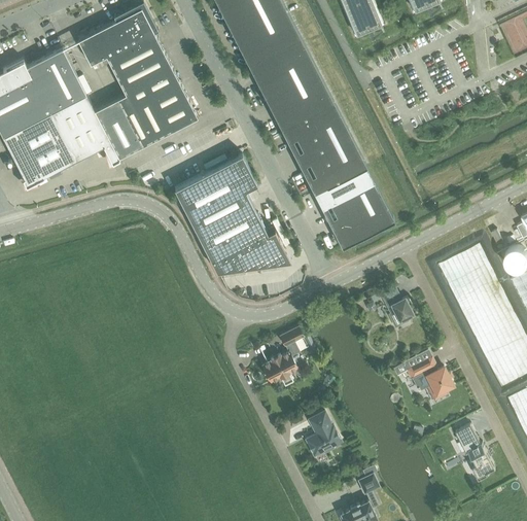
[(213,0),(246,64),(299,37),(279,0),(213,0)]
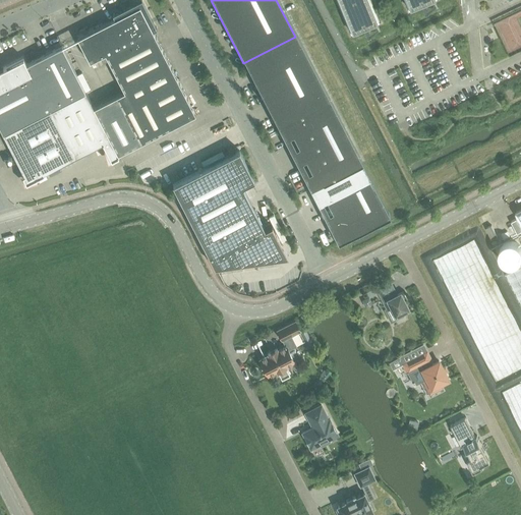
[(324,0),(325,1),(327,0),(336,0),(352,39),(357,37),(363,35),(364,34),(365,34),(366,33),(378,29),(370,9),(365,0),(403,0),(405,2),(410,15),(421,11),(422,10),(423,10),(424,9),(436,5),(433,1),(432,0),(324,0)]
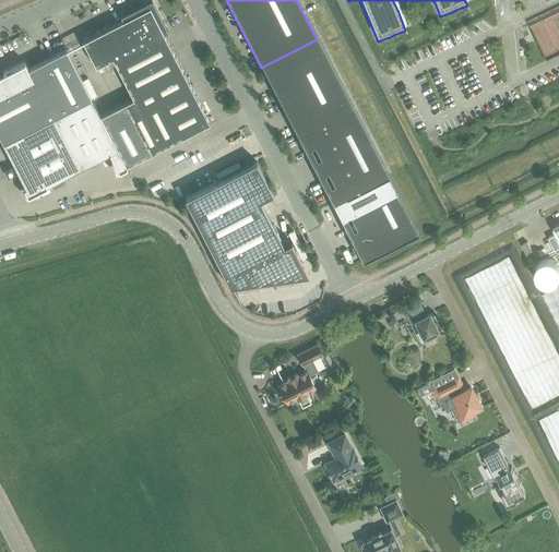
[(133,104),(100,120),(99,121),(126,171),(126,170),(210,128),(164,38),(168,36),(167,35),(166,35),(152,6),(122,21),(120,21),(122,25),(83,46),(96,72),(113,63),(133,104)]
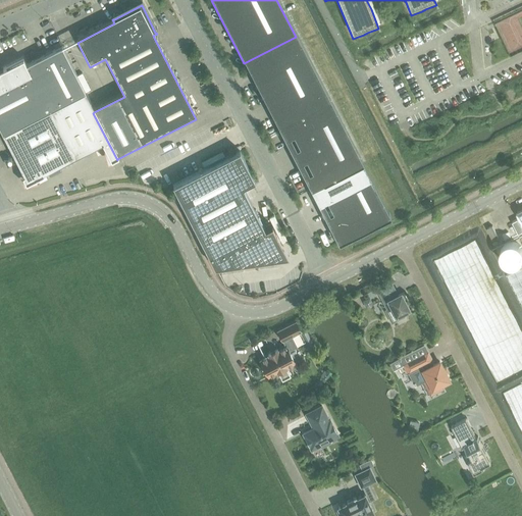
[(244,63),(278,130),(329,103),(296,37),(244,63)]
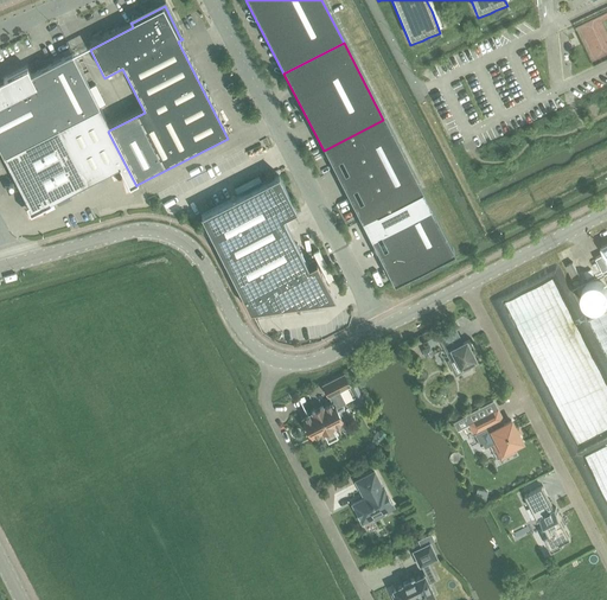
[(0,154),(4,163),(100,113),(71,59),(31,81),(26,74),(0,87),(0,154)]
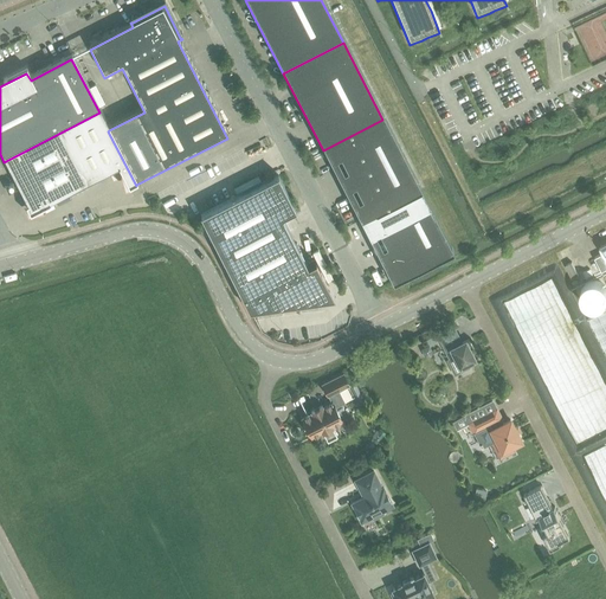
[(90,94),(100,113),(105,109),(96,91),(90,94)]
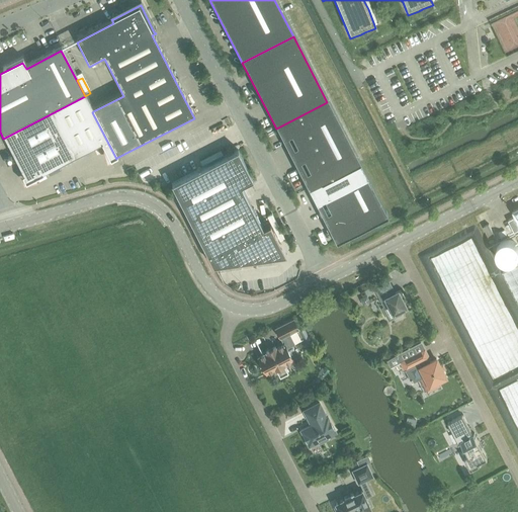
[(85,96),(3,139),(23,178),(22,179),(23,182),(22,182),(24,188),(37,184),(37,183),(36,184),(36,182),(42,178),(44,178),(42,177),(57,170),(101,147),(104,152),(103,152),(107,166),(112,164),(111,164),(111,163),(117,160),(116,158),(116,159),(92,112),(93,111),(85,96)]
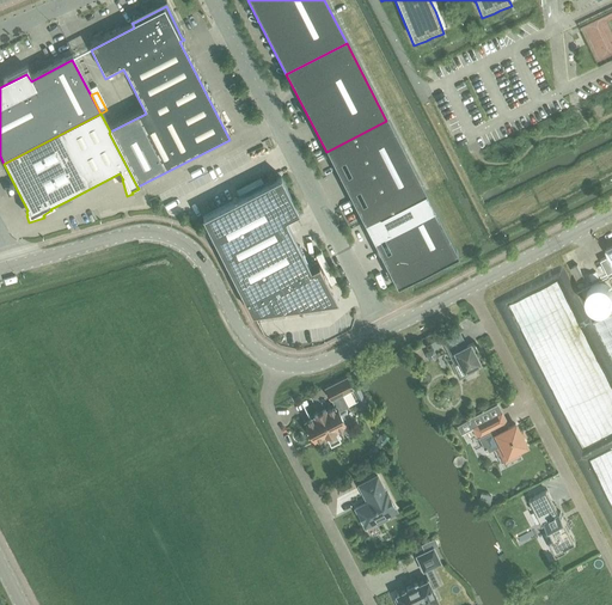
[(326,152),(365,228),(426,197),(386,121),(326,152)]
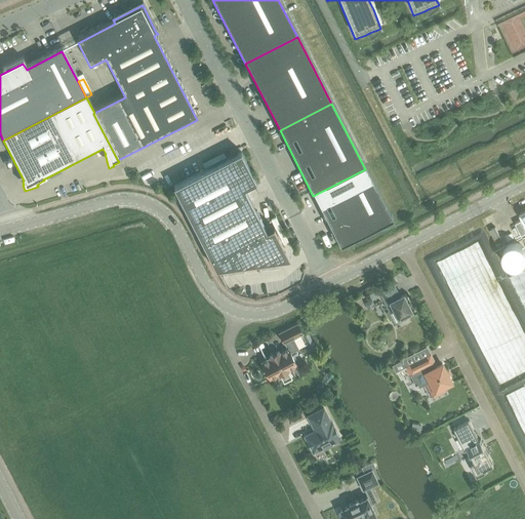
[(173,191),(198,239),(215,274),(289,264),(274,232),(267,235),(245,193),(256,187),(241,156),(173,191)]
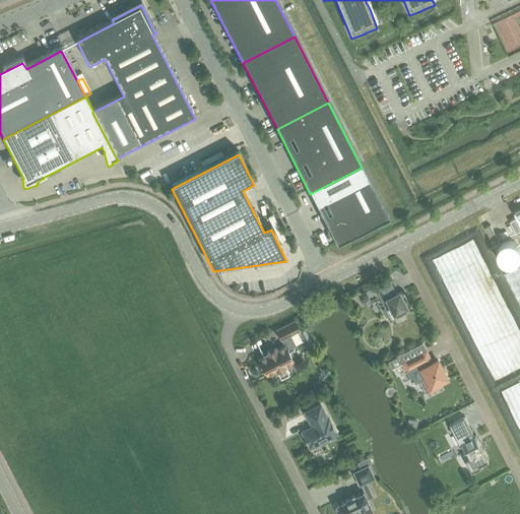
[(387,216),(362,168),(310,194),(337,247),(389,220),(387,216)]
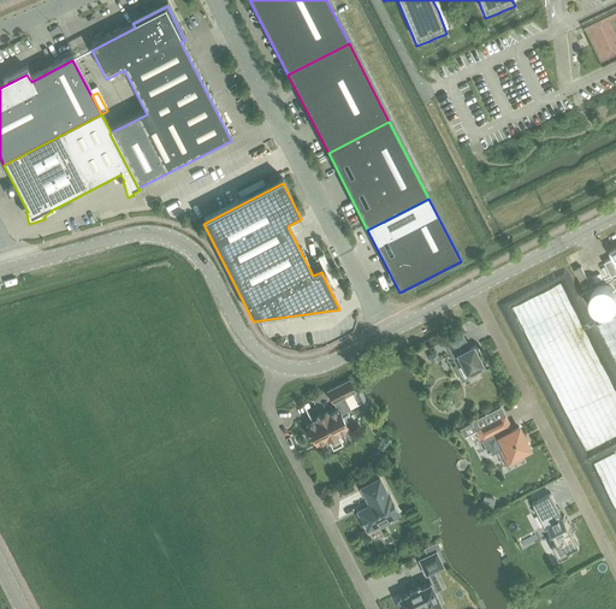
[(615,254),(610,259),(615,270),(615,319),(599,329),(615,361),(615,254)]
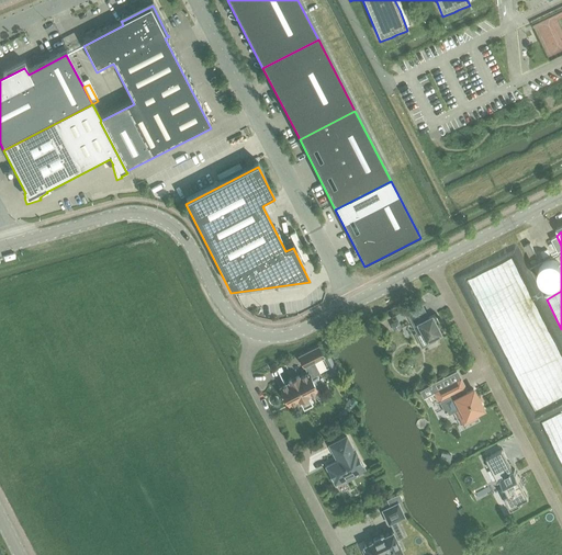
[(561,249),(558,242),(552,246),(559,258),(561,256),(561,249)]
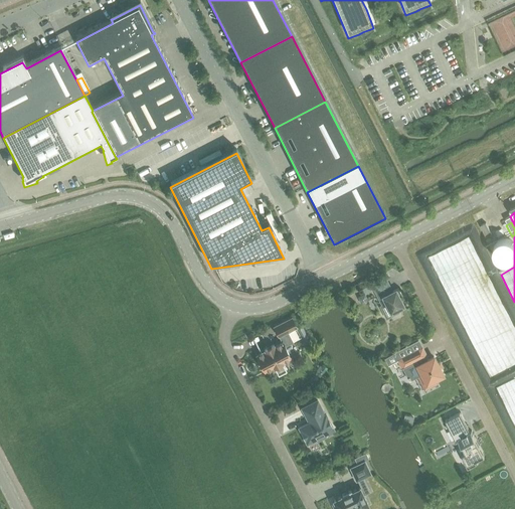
[(492,239),(486,228),(481,231),(487,242),(492,239)]
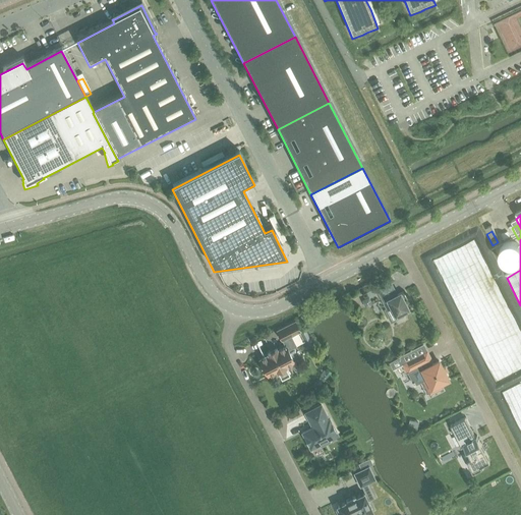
[(520,252),(520,251),(518,249),(516,248),(515,248),(513,247),(511,247),(509,247),(507,248),(505,249),(503,250),(502,252),(501,253),(500,255),(500,258),(500,260),(500,262),(500,264),(501,266),(502,267),(504,269),(505,270),(507,271),(509,271),(511,272),(513,272),(515,271),(517,270),(518,269),(520,268),(520,266),(520,252)]
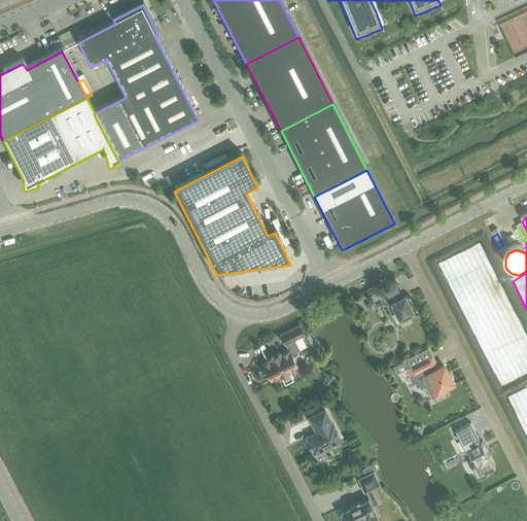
[(387,300),(383,302),(391,318),(389,319),(395,332),(408,324),(407,321),(413,318),(409,309),(411,308),(408,301),(392,308),(387,300)]
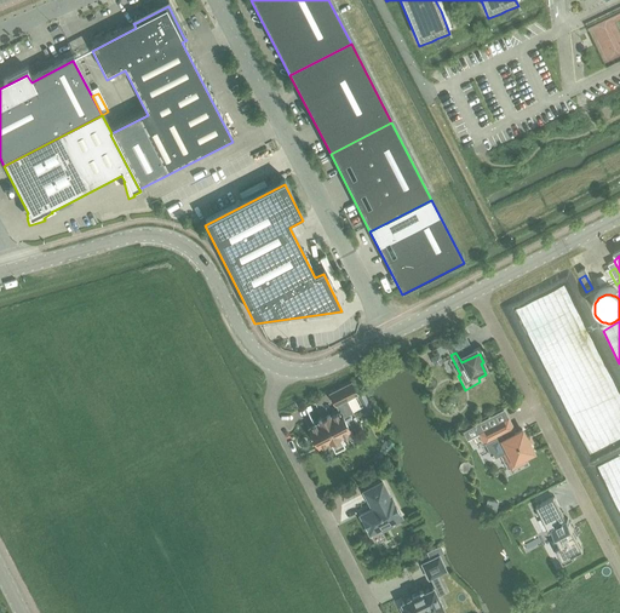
[(440,360),(431,365),(436,373),(445,368),(440,361),(440,360)]
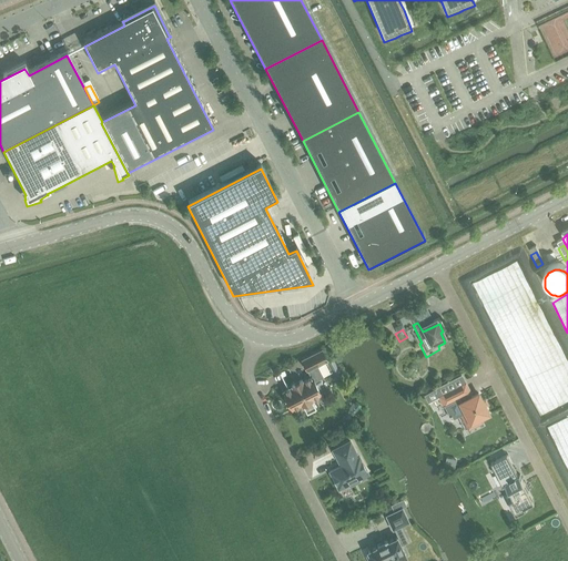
[(316,371),(327,366),(322,356),(302,366),(307,376),(311,383),(302,387),(302,386),(292,391),(292,393),(283,397),(287,407),(286,408),(290,414),(291,412),(292,415),(301,410),(302,411),(303,410),(307,419),(315,415),(311,406),(312,406),(312,405),(321,400),(320,398),(322,397),(318,391),(316,391),(314,387),(323,383),(316,371)]
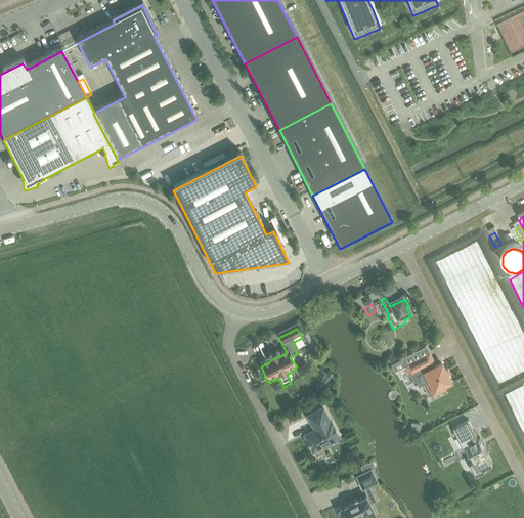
[(307,336),(302,339),(309,353),(308,355),(310,358),(313,359),(317,357),(307,336)]
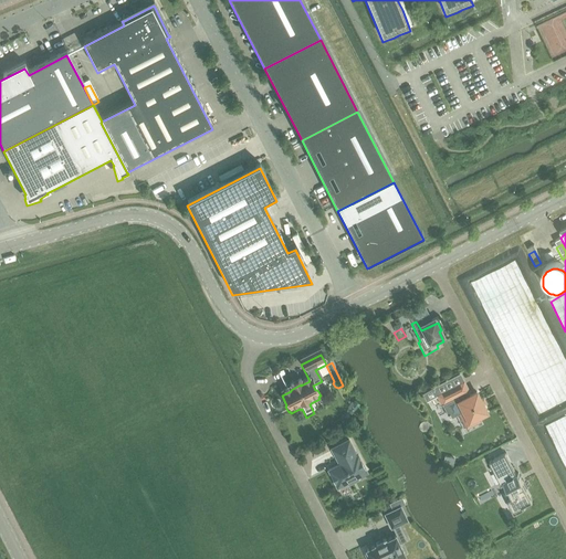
[(448,396),(438,401),(438,402),(450,424),(457,421),(460,419),(467,432),(479,426),(477,422),(486,418),(477,398),(469,401),(467,398),(468,397),(463,388),(448,396)]
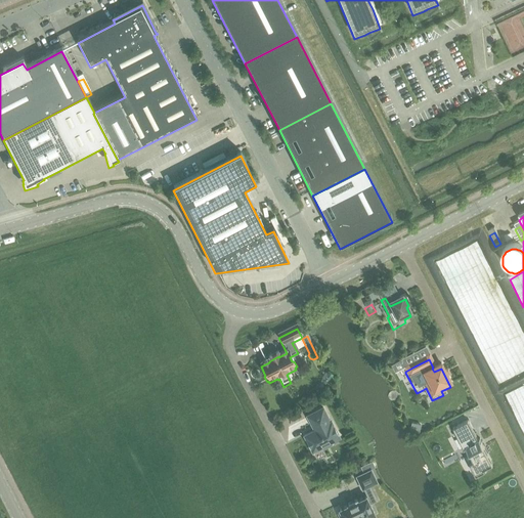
[(325,389),(333,380),(329,376),(326,378),(325,377),(321,382),(322,383),(320,385),(325,389)]
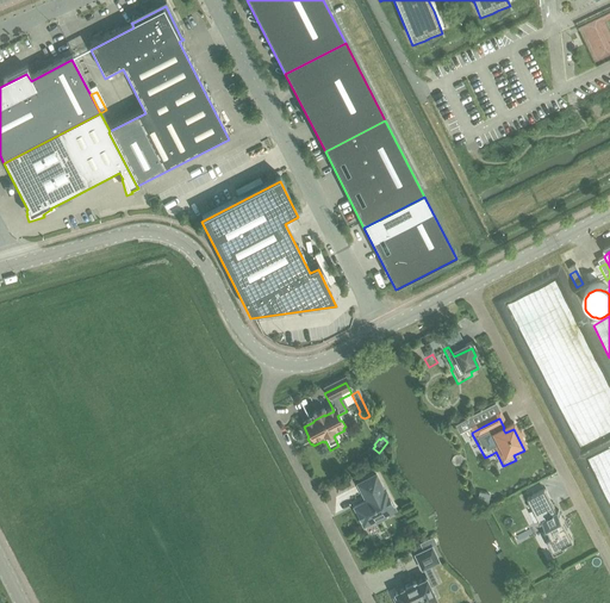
[(366,508),(354,514),(363,532),(375,527),(377,529),(386,524),(385,521),(396,516),(386,497),(385,498),(377,482),(358,491),(366,508)]
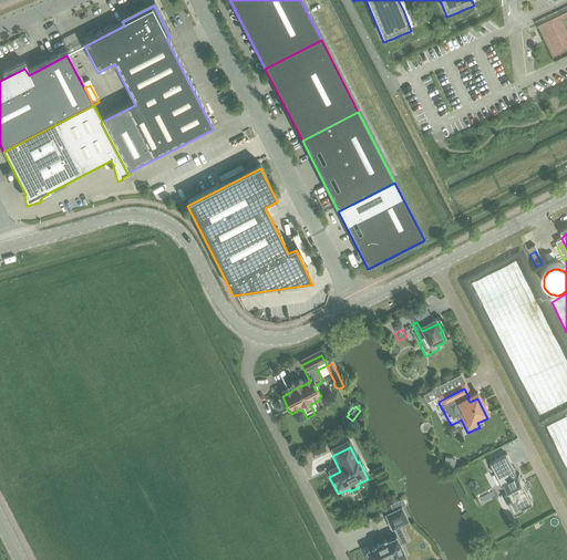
[(534,508),(518,479),(517,480),(506,459),(490,467),(502,489),(504,488),(512,504),(507,506),(515,519),(525,515),(524,512),(534,508)]
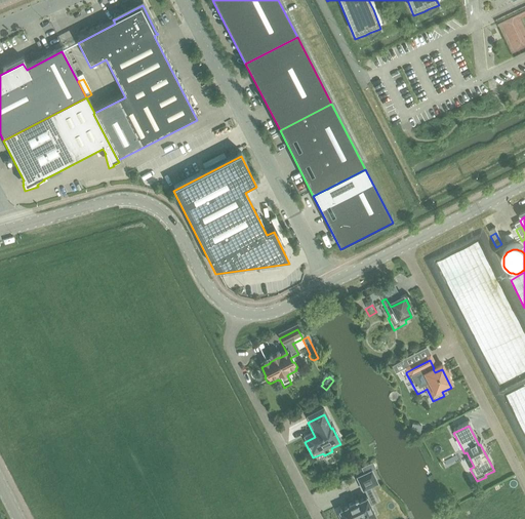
[(413,431),(411,438),(420,440),(421,433),(413,431)]
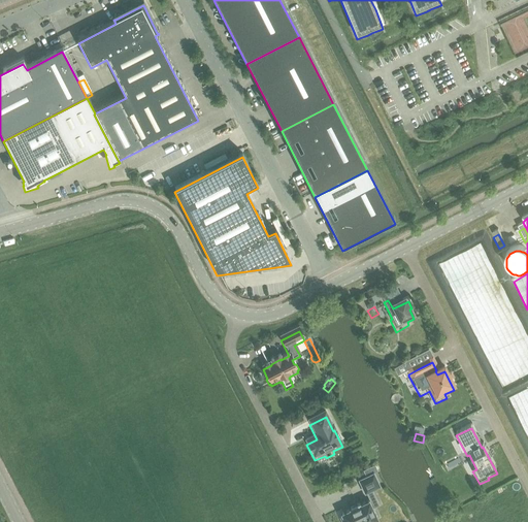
[(343,521),(376,521),(372,513),(378,510),(372,495),(381,492),(374,479),(376,478),(377,477),(375,471),(364,477),(367,482),(359,486),(365,498),(367,497),(370,504),(360,510),(359,509),(351,514),(352,515),(343,518),(342,519),(342,520),(343,521)]
